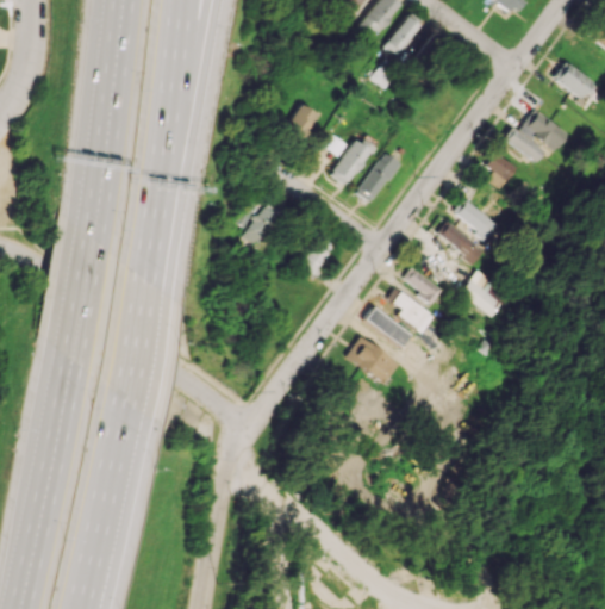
[(356,13),(367,0),(341,0),(356,13)]
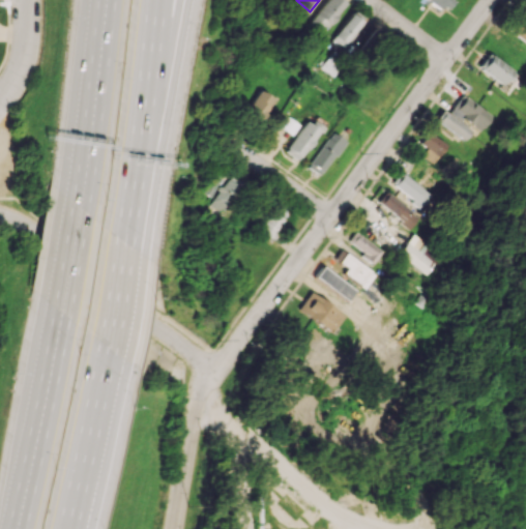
[(349,4),(343,0),(330,0),(315,23),(328,32),(349,4)]
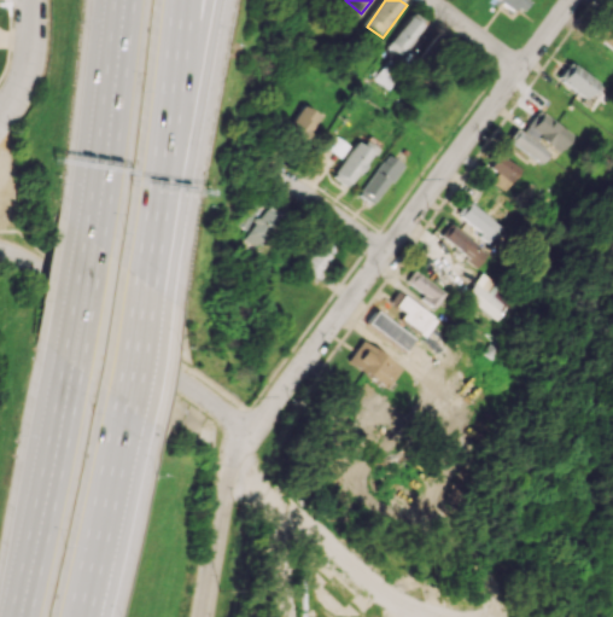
[(497,0),(497,1),(529,13),(533,1),(529,0),(497,0)]
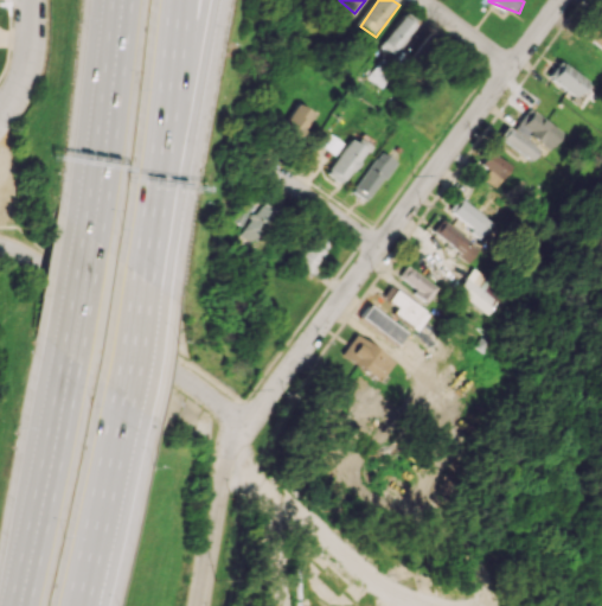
[(396,55),(421,21),(408,13),(384,45),(396,55)]
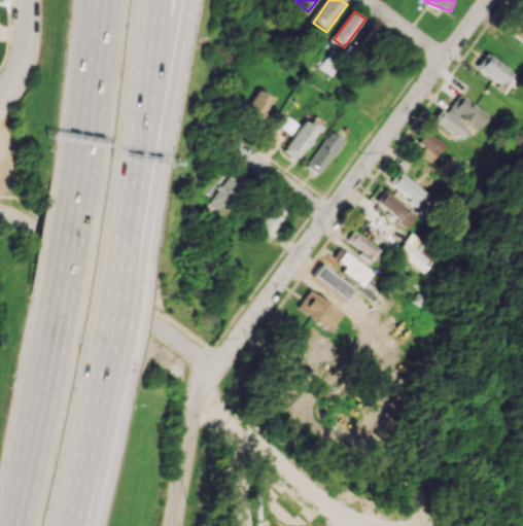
[(513,32),(522,39),(522,21),(513,32)]
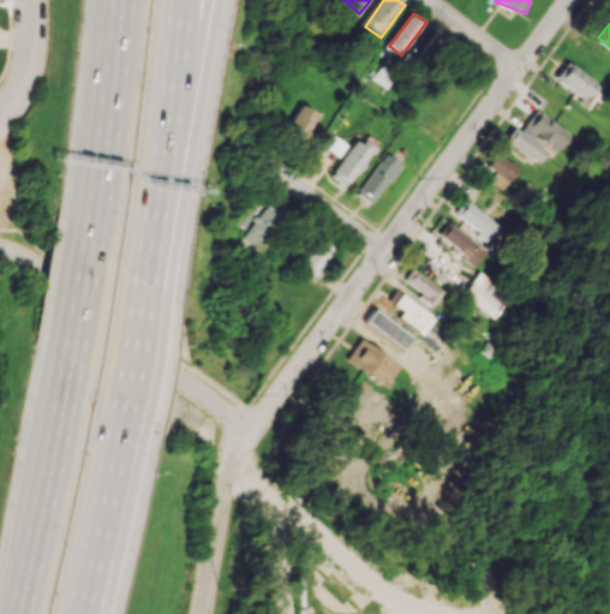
[(588,101),(600,84),(572,63),(558,78),(588,101)]
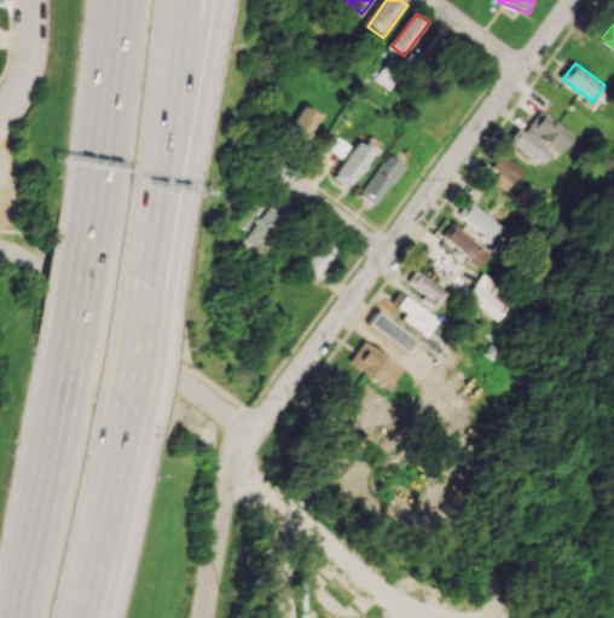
[(324,119),(308,105),(288,132),(303,144),(324,119)]
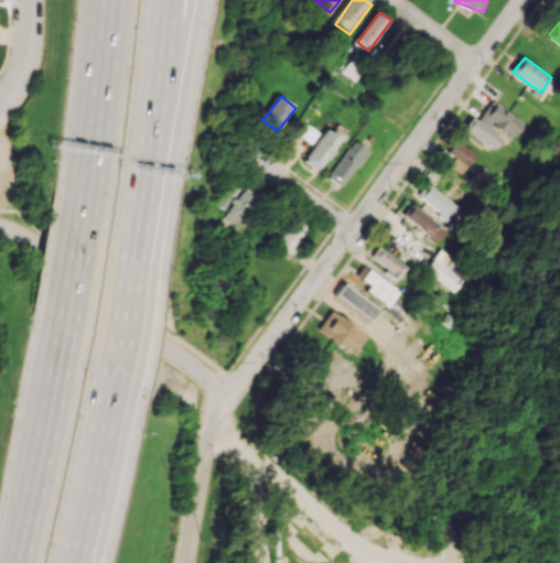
[(514,142),(527,125),(495,101),(482,119),(514,142)]
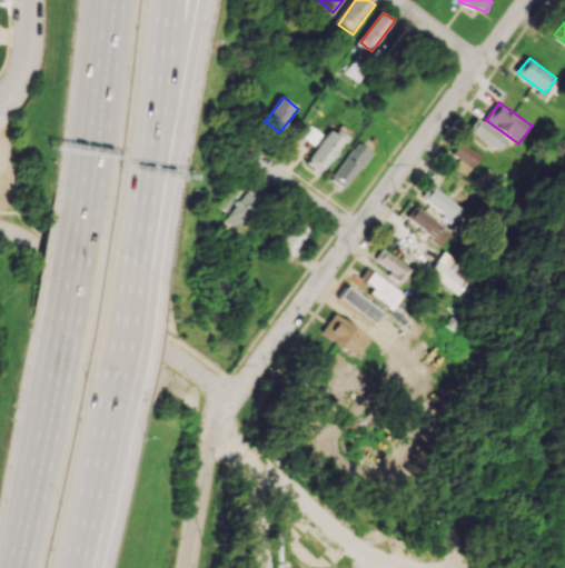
[(471,130),(502,151),(509,140),(478,119),(471,130)]
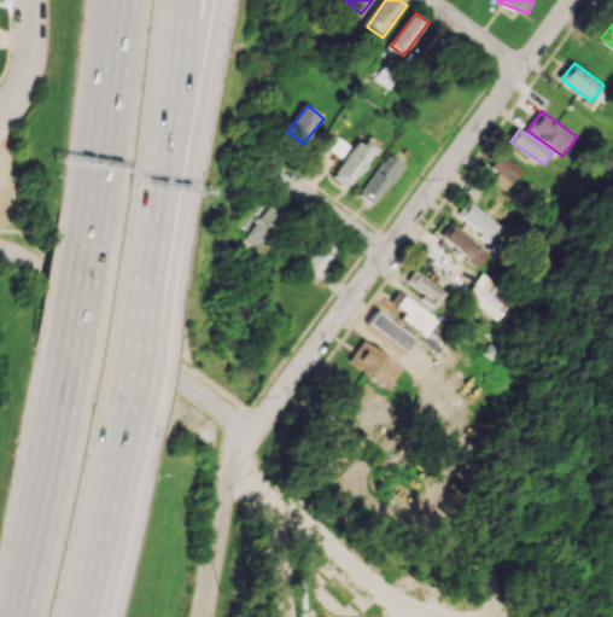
[(377,149),(360,139),(336,179),(352,188),(377,149)]
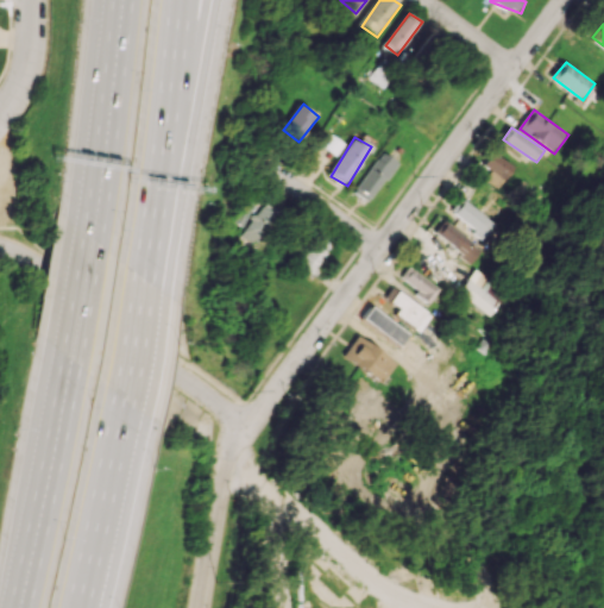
[(371,204),(396,161),(382,151),(356,194),(371,204)]
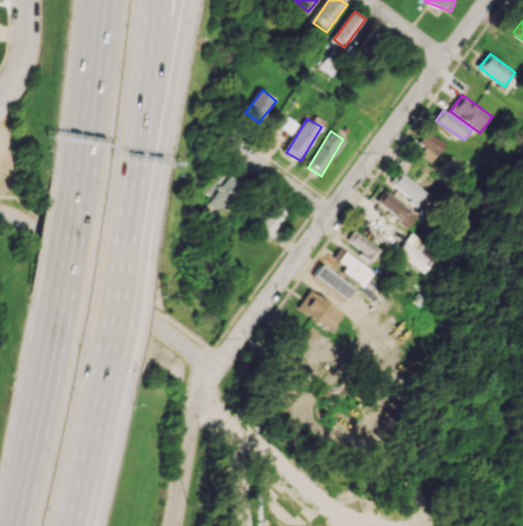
[(427,148),(422,155),(434,164),(447,144),(428,132),(421,143),(427,148)]
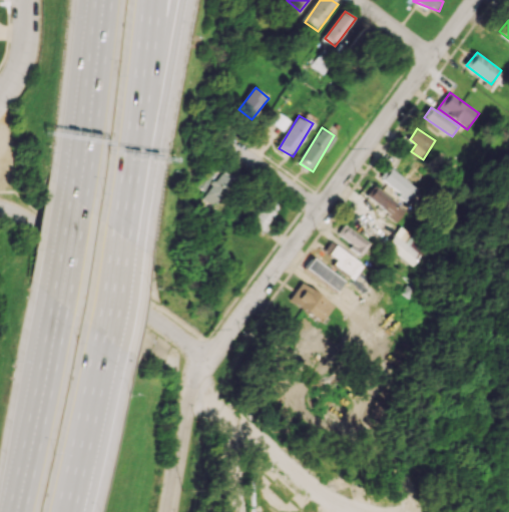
[(384,180),(411,201),(420,189),(393,168),(384,180)]
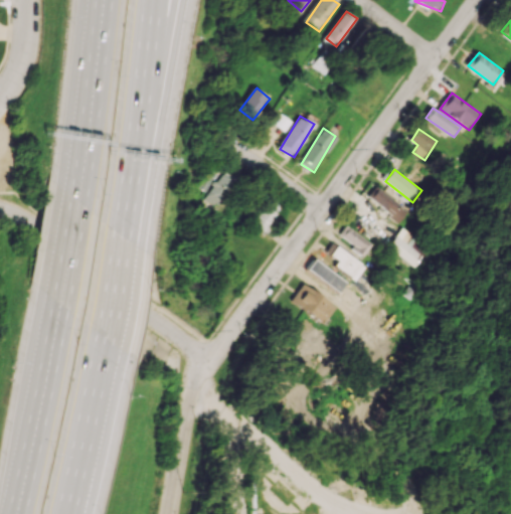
[(221,211),(240,178),(227,171),(208,203),(221,211)]
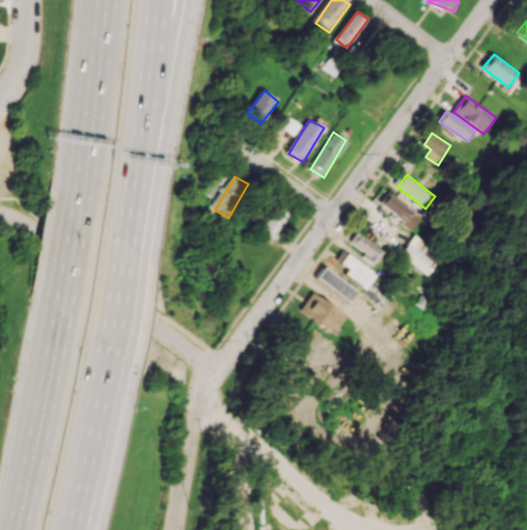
[(384,204),(416,229),(425,219),(392,194),(384,204)]
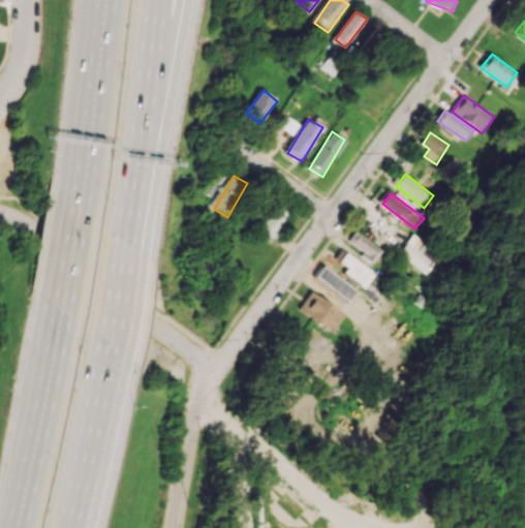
[(263,231),(278,239),(290,212),(276,205),(263,231)]
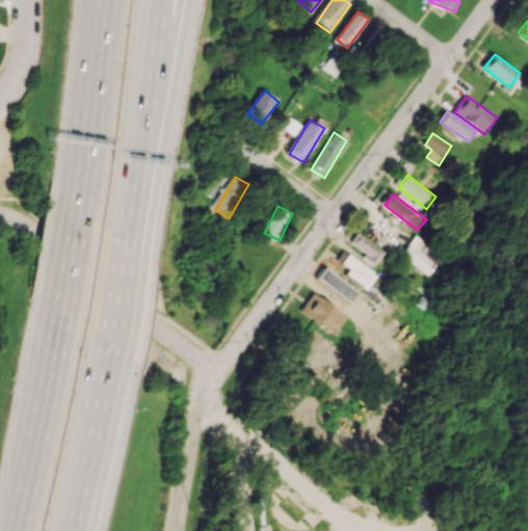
[(387,253),(360,233),(351,244),(379,264),(387,253)]
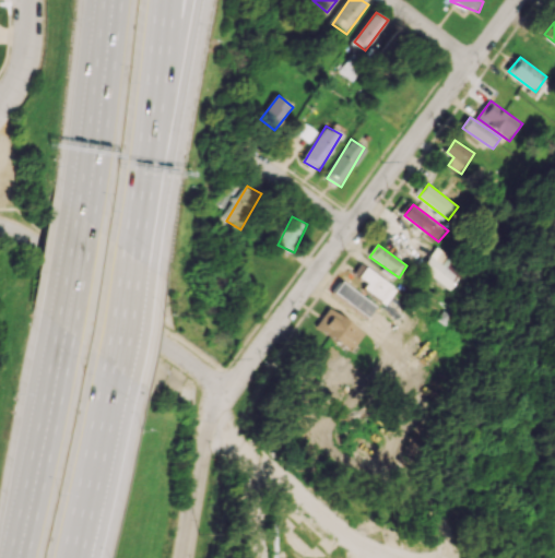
[(457,291),(472,269),(441,248),(426,269),(457,291)]
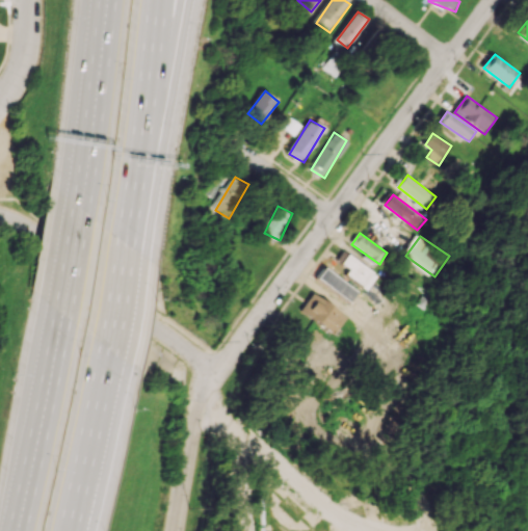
[(342,264),(350,270),(347,274),(368,290),(378,276),(348,255),(342,264)]
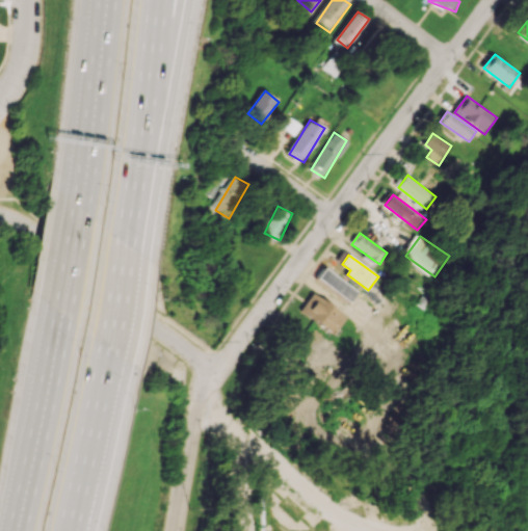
[(319,279),(352,303),(360,293),(326,268),(319,279)]
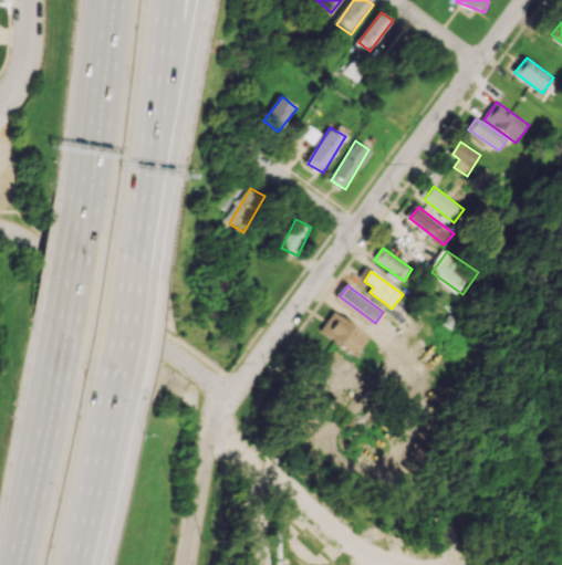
[(371,338),(335,312),(322,331),(357,357),(371,338)]
